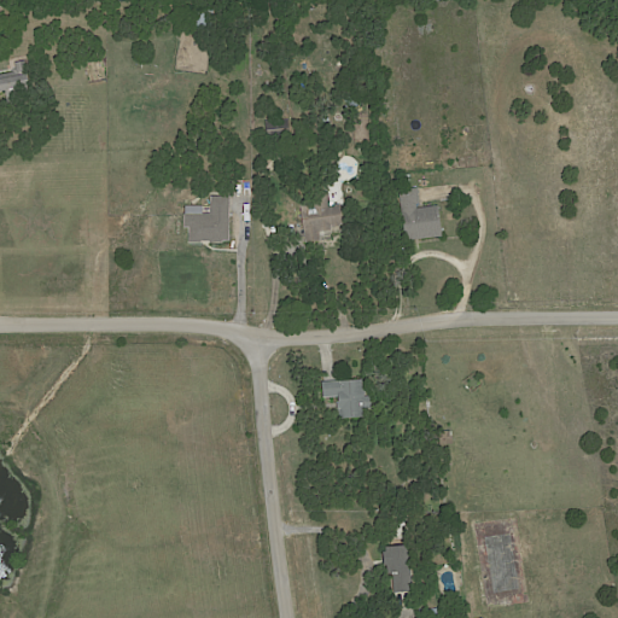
[(199,28),(200,7),(214,9),(213,29),(199,28)]
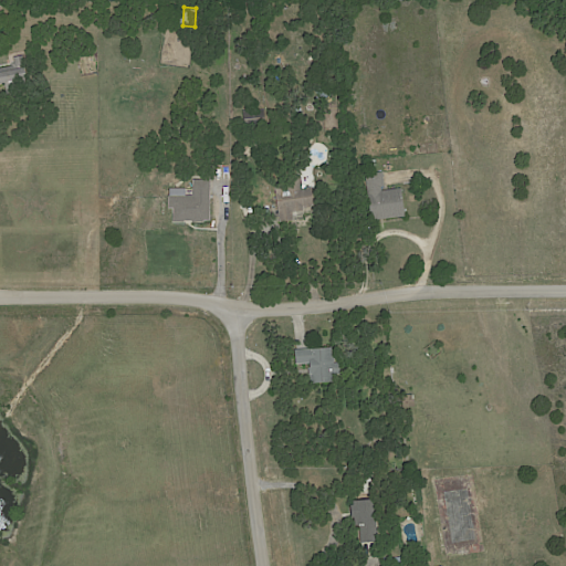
[(24,59),(25,66),(28,66),(29,77),(0,82),(0,67),(14,65),(13,63),(16,63),(14,56),(23,55),(24,59)]
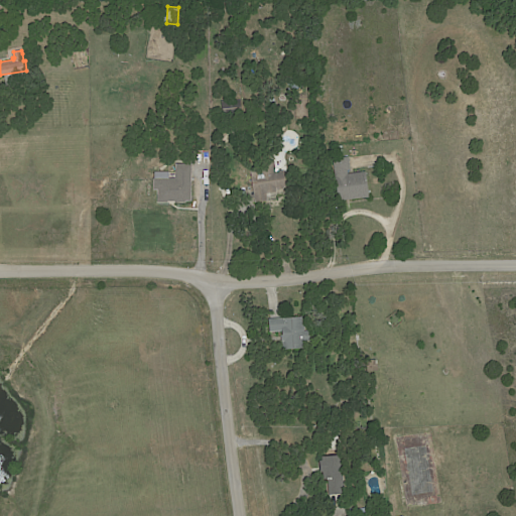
[(235,115),(225,116),(223,102),(234,101),(235,115)]
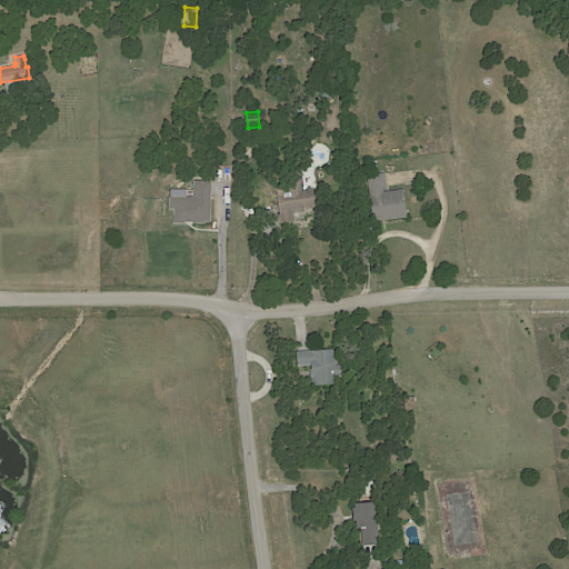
[(387,173),(389,187),(385,188),(386,192),(406,189),(409,217),(376,221),(369,175),(387,173)]
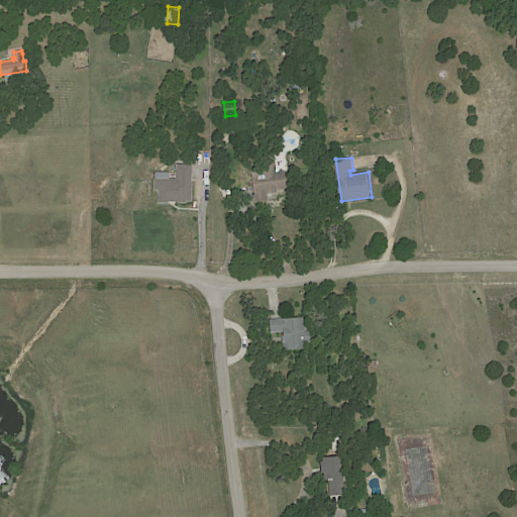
[(278,172),(286,172),(288,192),(269,194),(270,201),(257,202),(256,192),(255,193),(253,175),(260,175),(259,163),(277,161),(278,172)]
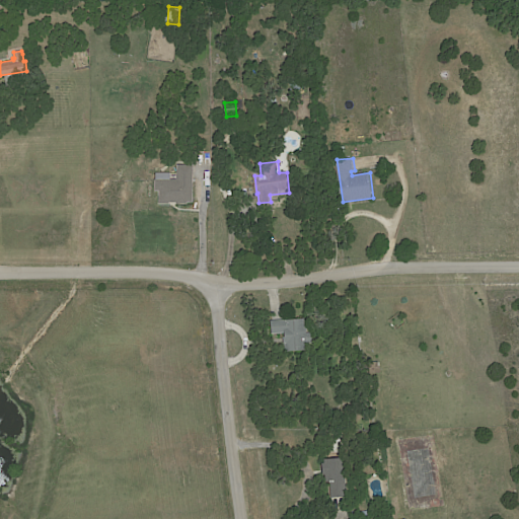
[(306,320),(306,326),(308,328),(308,332),(314,332),(314,343),(307,344),(308,351),(288,352),(287,343),(286,343),(286,338),(287,338),(286,332),(274,334),(273,320),(306,318),(306,320)]
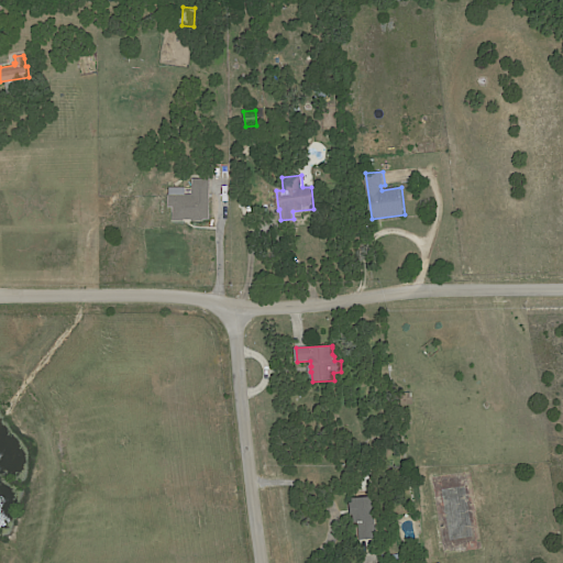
[(415,405),(401,405),(401,392),(412,393),(412,398),(415,398),(415,405)]
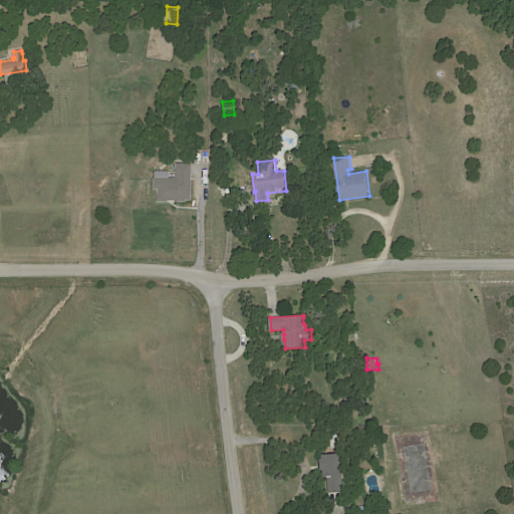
[(344,474),(344,492),(325,493),(324,471),(321,471),(320,460),(323,459),(322,456),(342,454),(344,474)]
